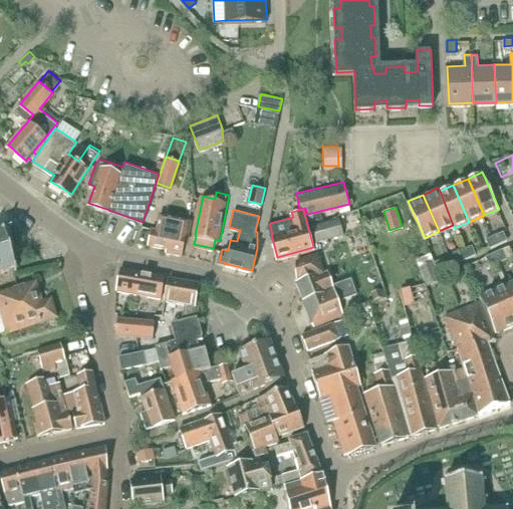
[(153,226),(150,243),(168,247),(167,250),(183,253),(190,218),(159,211),(156,227),(153,226)]
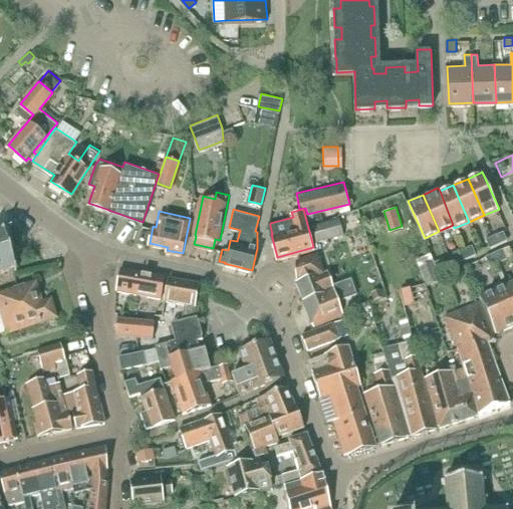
[(338,216),(312,223),(316,240),(343,233),(338,216)]
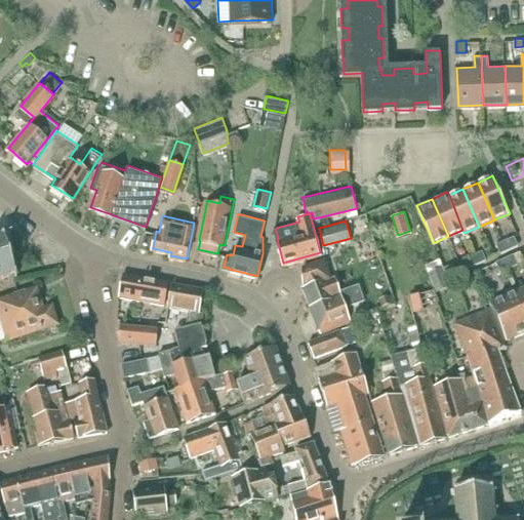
[(0,276),(16,271),(4,233),(0,234),(0,276)]
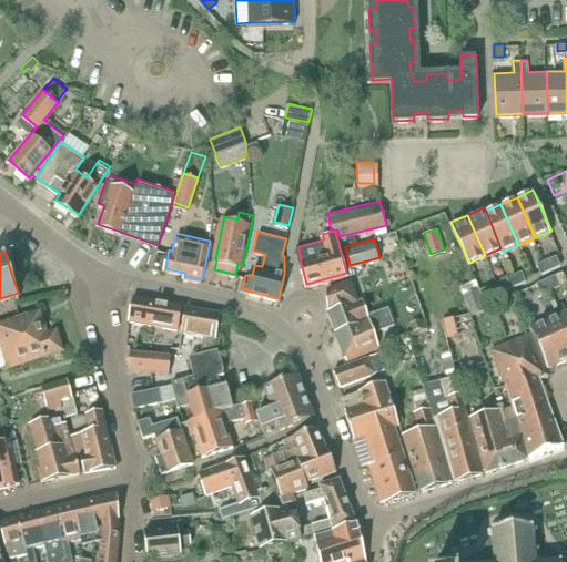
[(557,253),(547,257),(550,266),(560,262),(557,253)]
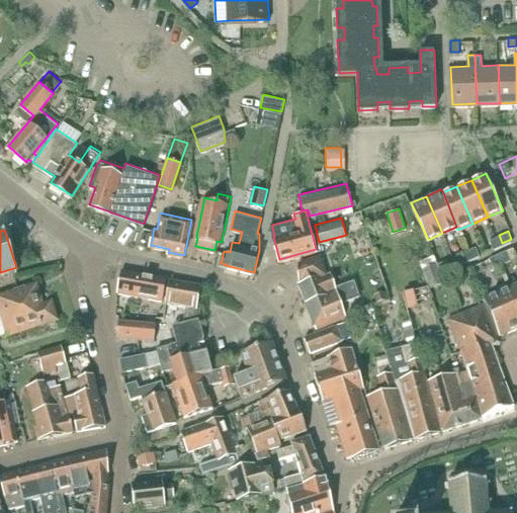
[(502,243),(499,235),(490,239),(494,247),(502,243)]
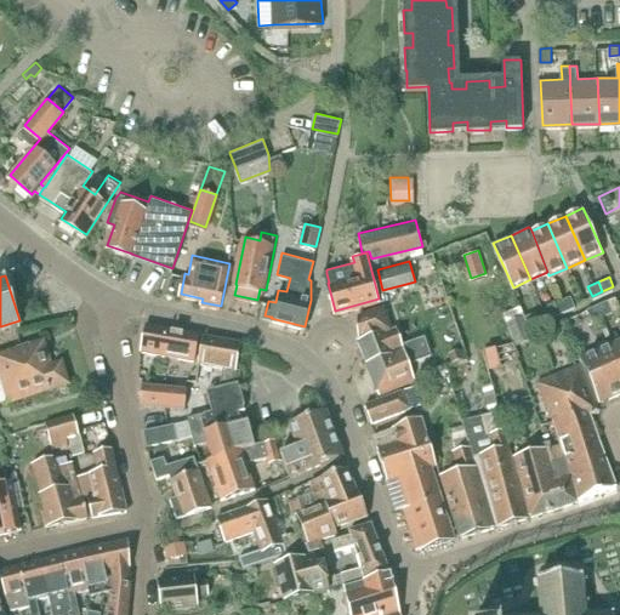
[(570,294),(561,299),(564,308),(575,303),(570,294)]
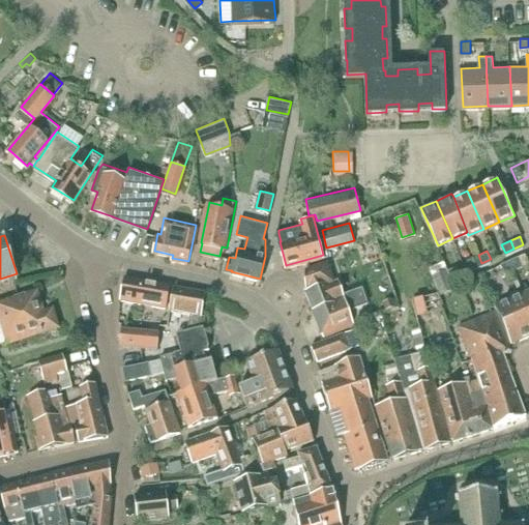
[(481,263),(478,255),(469,259),(472,267),(481,263)]
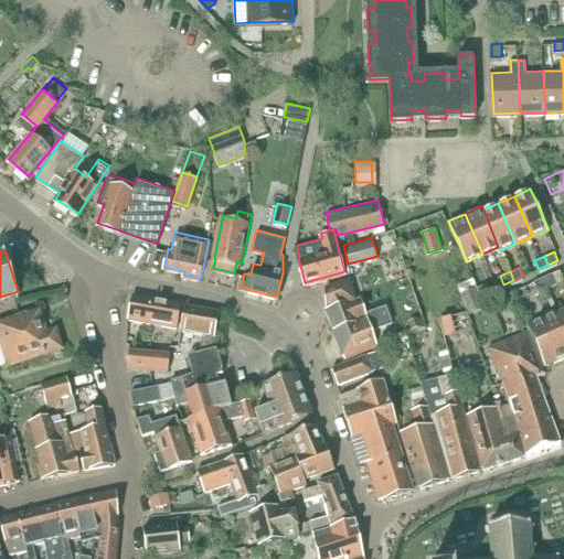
[(543,276),(547,286),(559,281),(554,271),(543,276)]
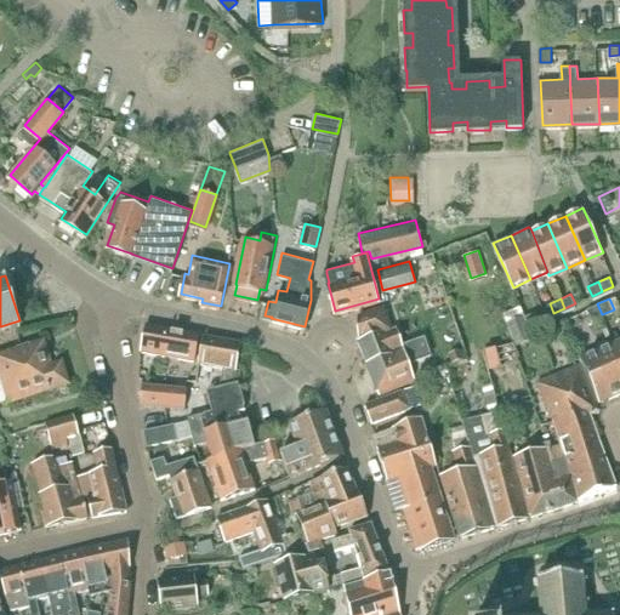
[(535,336),(530,325),(525,314),(522,303),(504,311),(517,343),(535,336)]
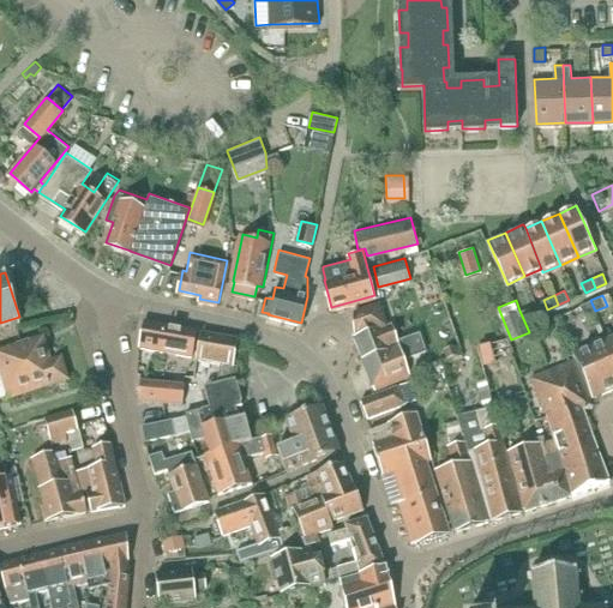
[(595,311),(590,300),(581,304),(586,315),(595,311)]
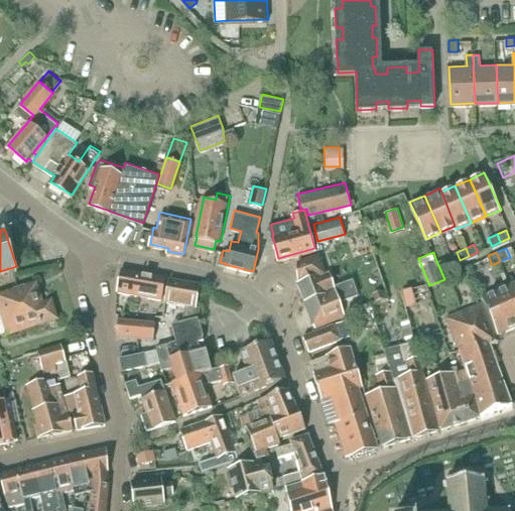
[(326,271),(323,263),(318,253),(297,261),(298,276),(296,277),(314,326),(345,313),(343,308),(344,307),(341,299),(359,292),(353,277),(335,284),(329,270),(326,271)]
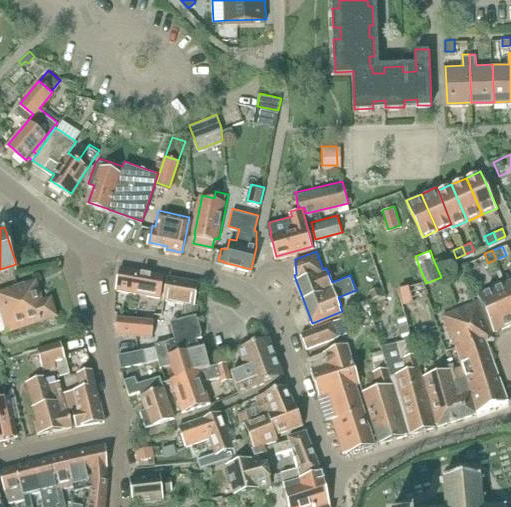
[(433,259),(437,268),(445,265),(441,256),(433,259)]
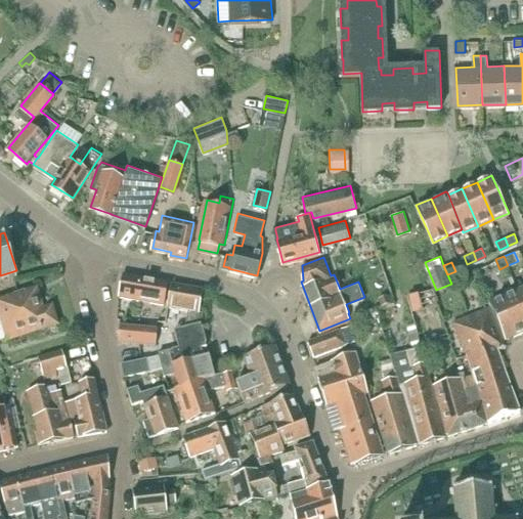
[(123,271),(120,294),(165,302),(169,279),(123,271)]
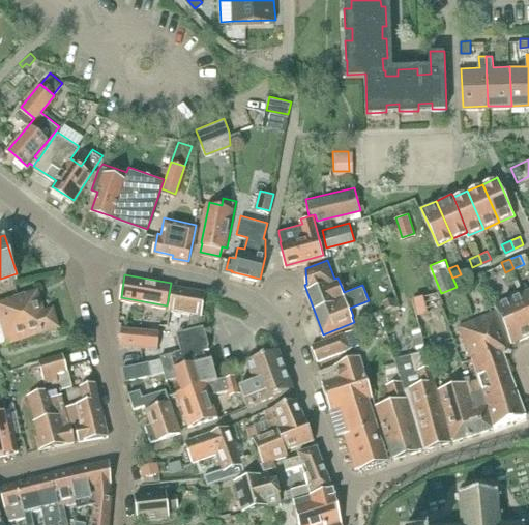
[(175,285),(171,308),(190,312),(187,327),(197,325),(197,324),(205,323),(205,314),(201,313),(205,290),(175,285)]
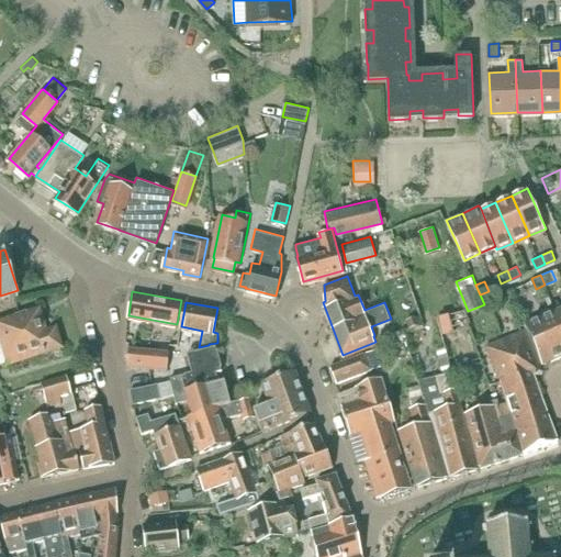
[(0,333),(9,360),(62,344),(55,325),(46,329),(40,307),(0,318),(0,333)]
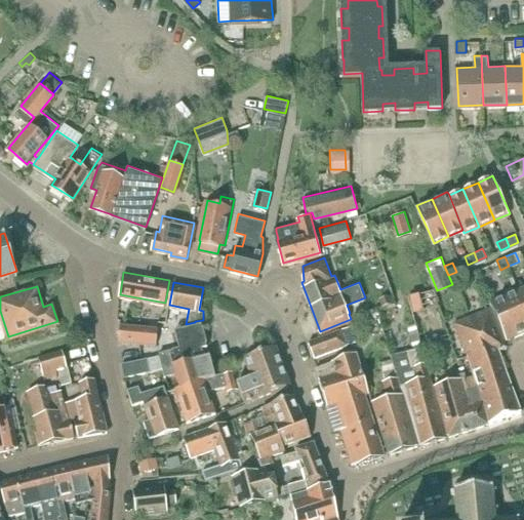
[(507,338),(523,330),(523,312),(523,298),(519,288),(490,301),(507,338)]
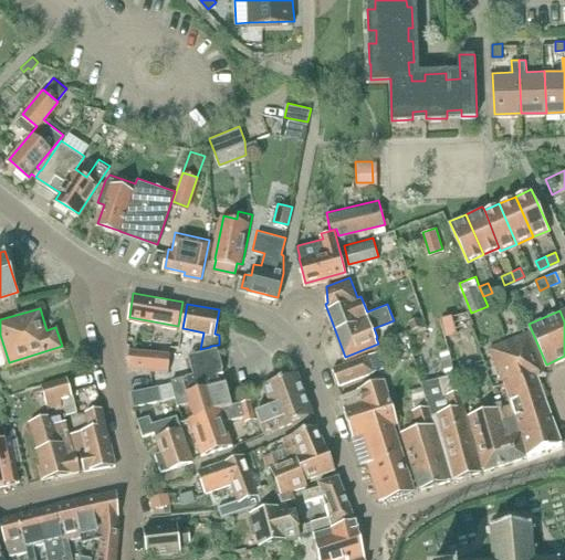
[(451,316),(442,318),(447,334),(456,331),(451,316)]
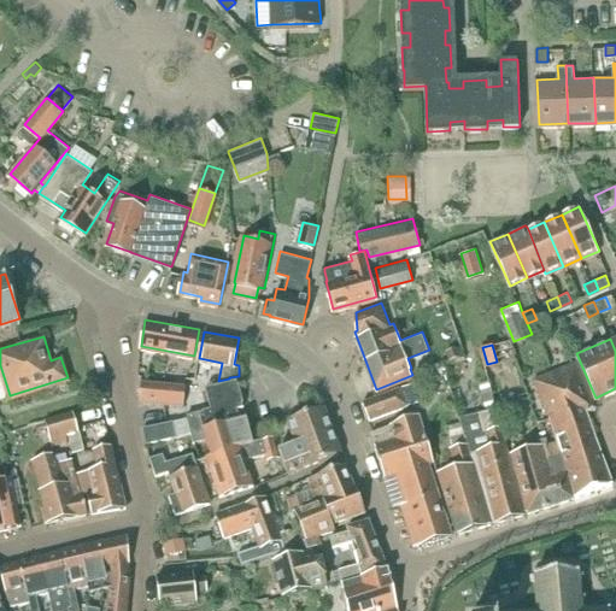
[(462,346),(447,351),(451,359),(464,354),(462,346)]
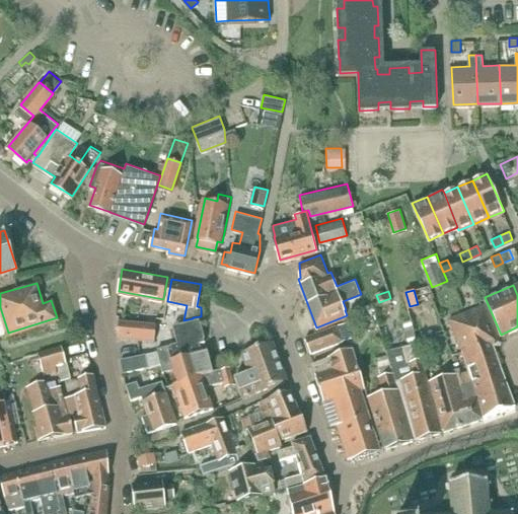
[(462,350),(466,364),(496,354),(493,345),(501,342),(485,302),(449,317),(462,350)]
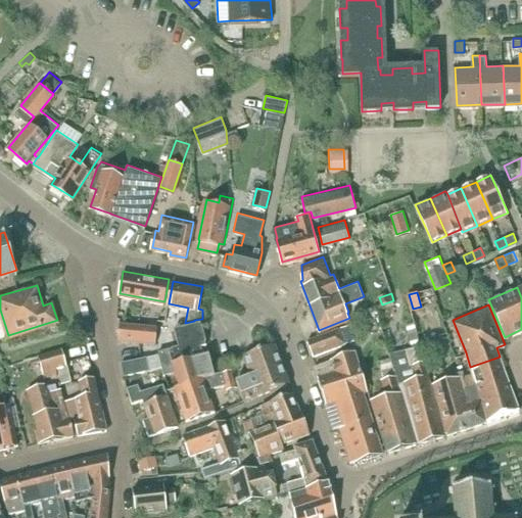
[(179,343),(158,349),(158,351),(162,365),(164,373),(176,370),(180,384),(199,380),(198,376),(203,375),(214,372),(215,372),(208,351),(204,354),(201,344),(206,342),(205,339),(206,339),(205,333),(202,324),(201,324),(200,320),(174,327),(179,343)]
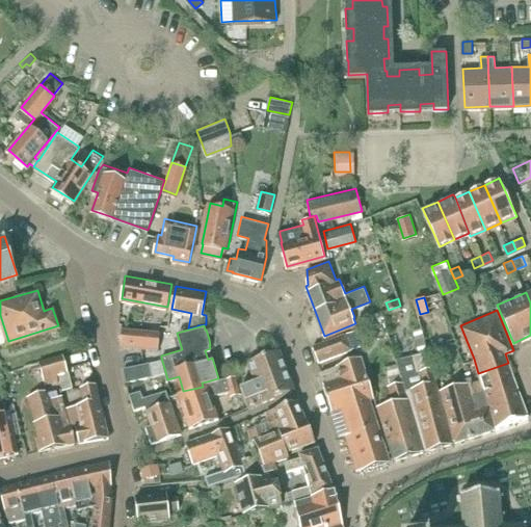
[(406,389),(404,389),(423,449),(452,442),(433,372),(436,372),(434,366),(432,366),(422,325),(413,327),(419,352),(397,359),(401,374),(402,374),(406,389)]
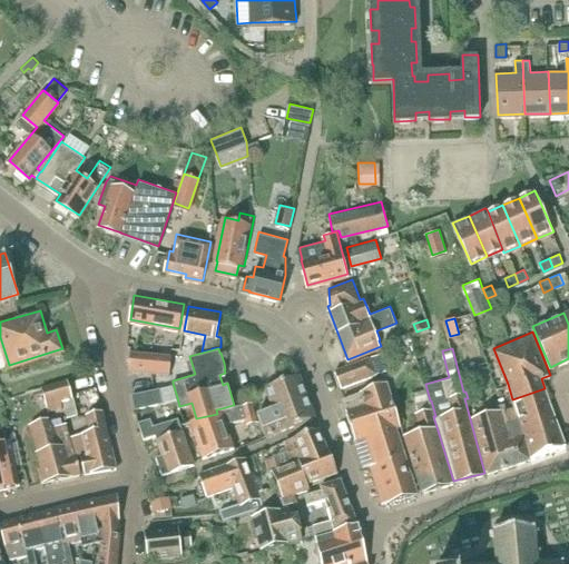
[(130,349),(129,369),(170,370),(170,350),(130,349)]
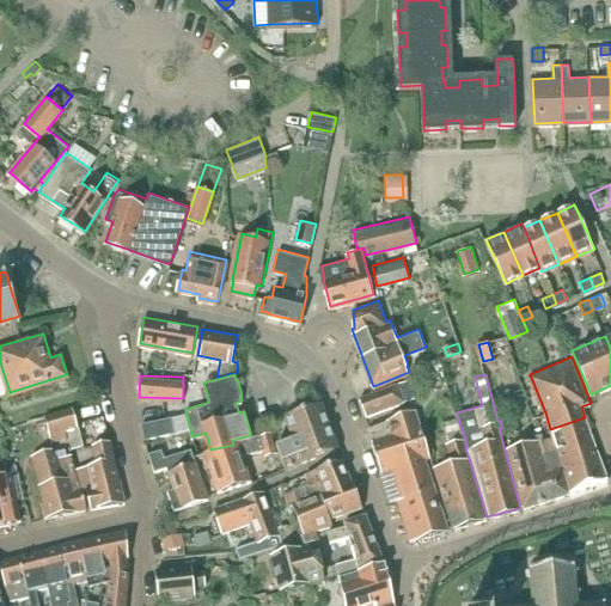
[(408,379),(360,397),(366,415),(414,396),(408,379)]
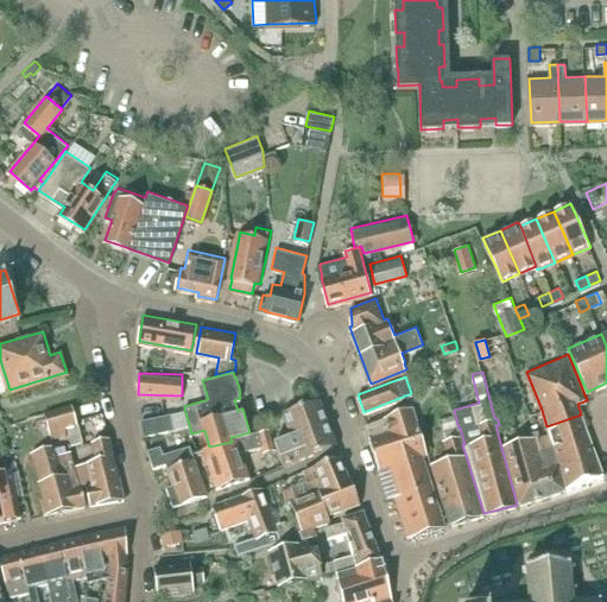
[(291,433),(274,441),(284,464),(336,444),(318,399),(283,412),(291,433)]
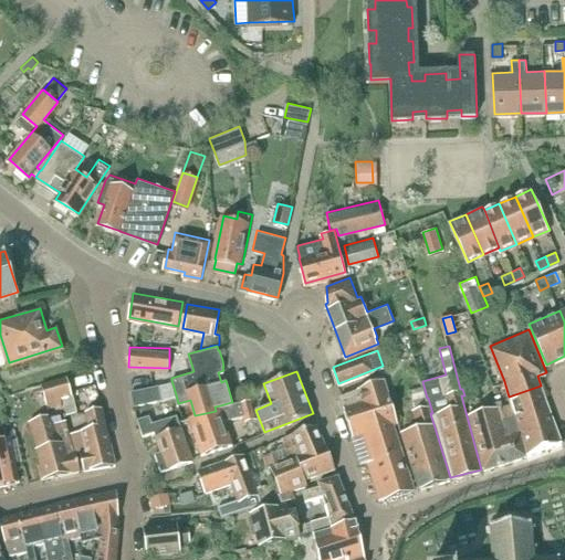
[(62,397),(73,393),(67,373),(41,381),(49,408),(63,403),(62,397)]
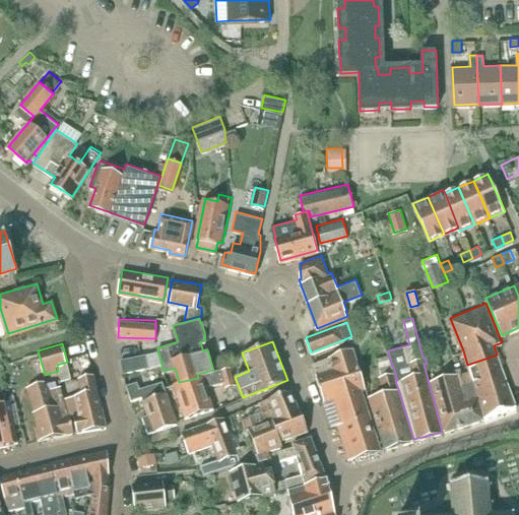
[(351,349),(312,363),(325,400),(334,397),(342,423),(338,424),(349,459),(380,449),(360,389),(365,388),(351,349)]
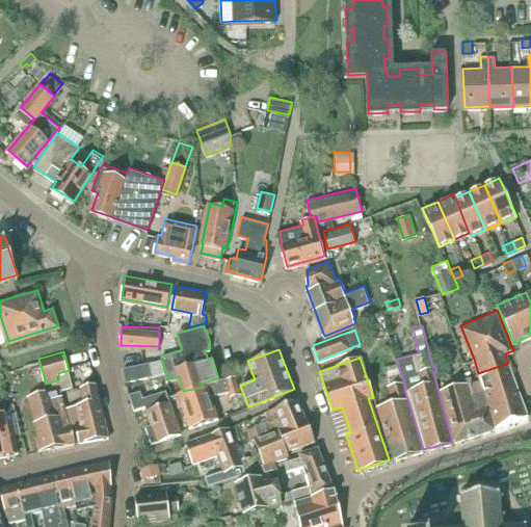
[(149,361),(124,367),(127,379),(152,374),(149,361)]
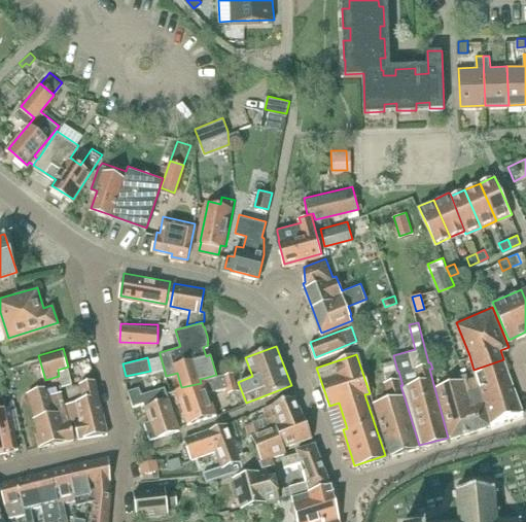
[(522,412),(503,359),(474,370),(478,384),(480,389),(492,423),(522,412)]
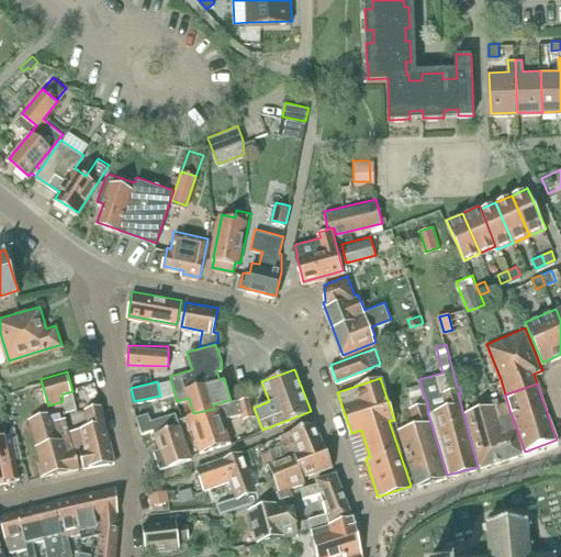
[(74,391),(73,391),(62,394),(63,401),(64,402),(76,399),(74,391)]
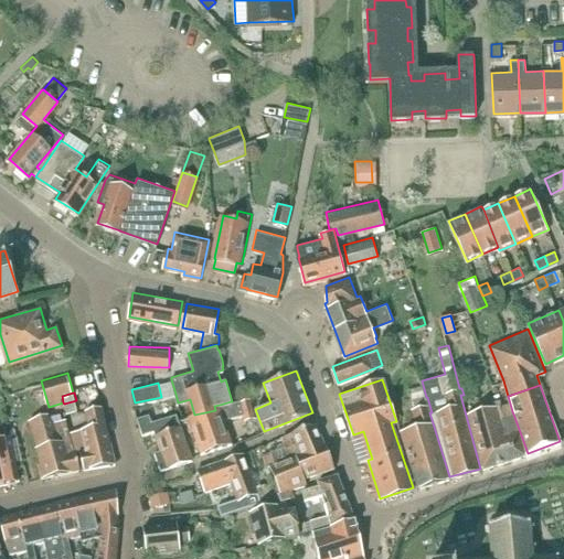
[(215,410),(194,415),(190,416),(200,452),(232,442),(224,418),(240,415),(242,420),(256,417),(249,396),(232,401),(231,401),(220,405),(214,406),(215,410)]
